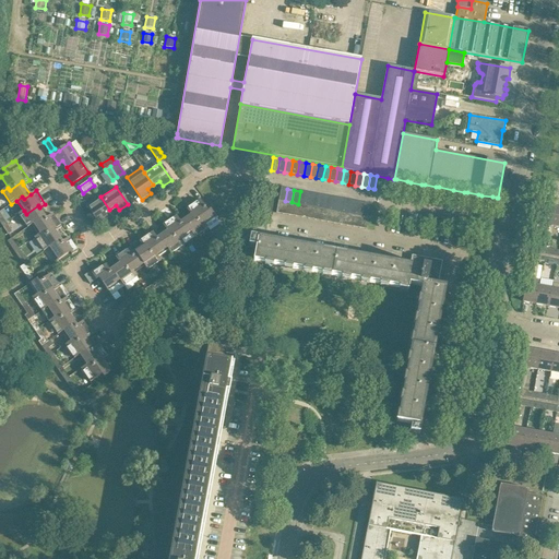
[(307,192),(300,191),(298,204),(305,205),(307,192)]
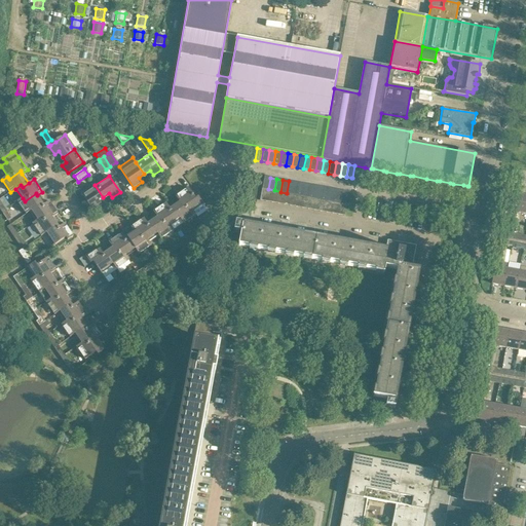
[(293,194),(295,182),(289,181),(287,193),(293,194)]
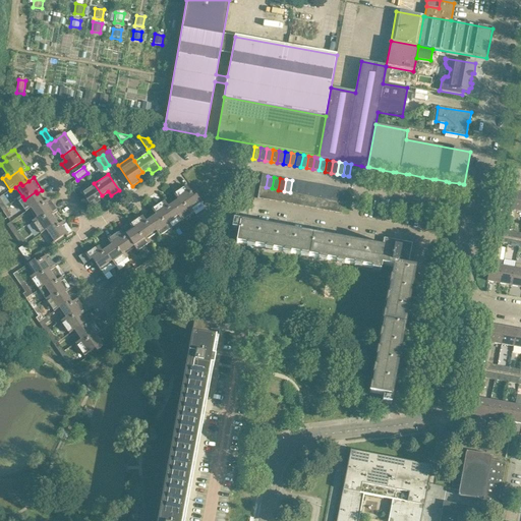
[(298,181),(292,180),(290,192),(296,193),(298,181)]
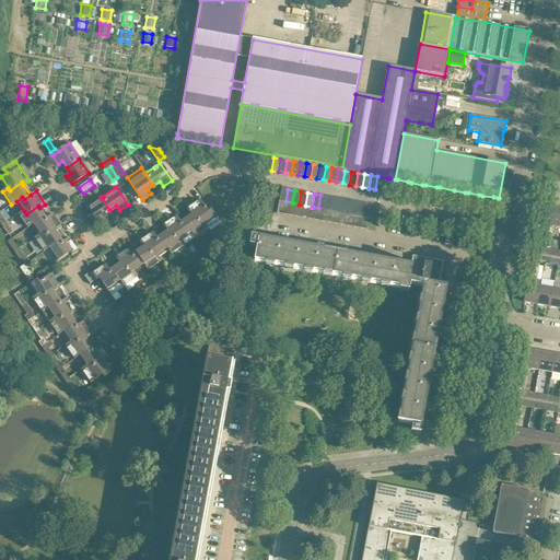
[(324,209),(327,196),(321,195),(318,208),(324,209)]
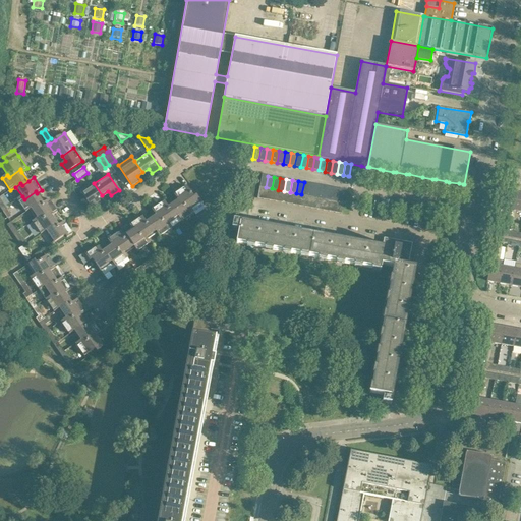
[(309,183),(304,182),(301,194),(307,195),(309,183)]
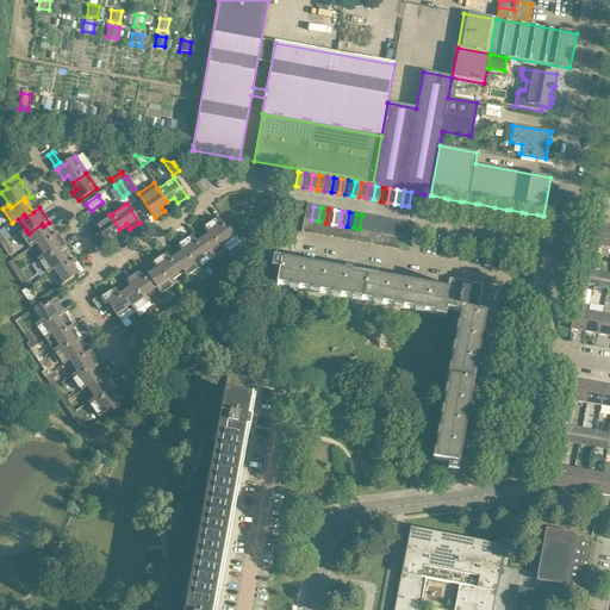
[(110,215),(95,225),(106,242),(109,244),(118,237),(114,232),(119,229),(110,215)]
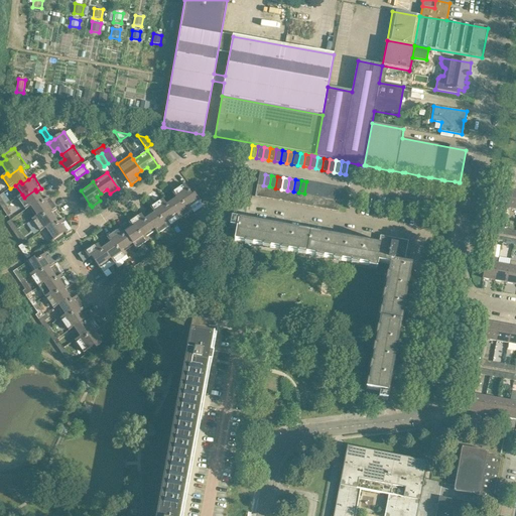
[(310,195),(312,182),(306,181),(304,194),(310,195)]
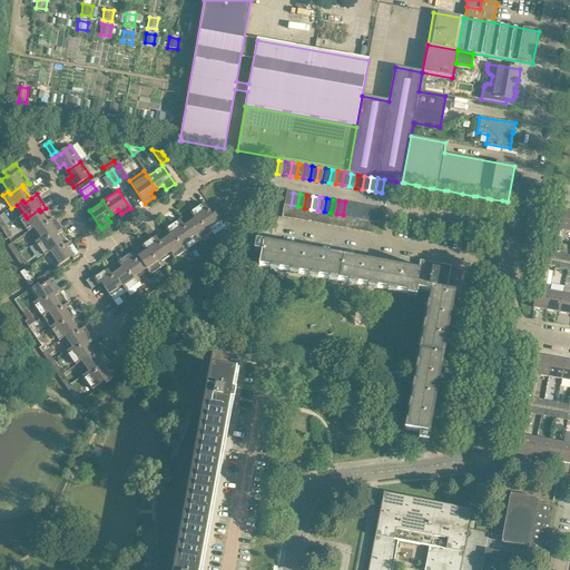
[(352,203),(345,202),(343,215),(350,216),(352,203)]
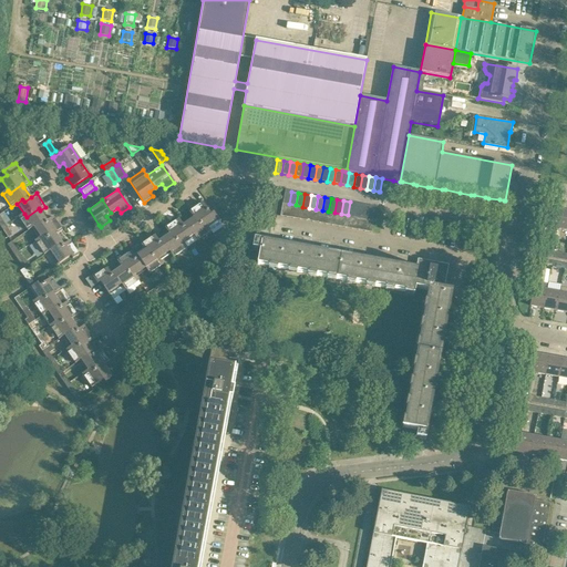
[(354,216),(357,203),(350,202),(348,215),(354,216)]
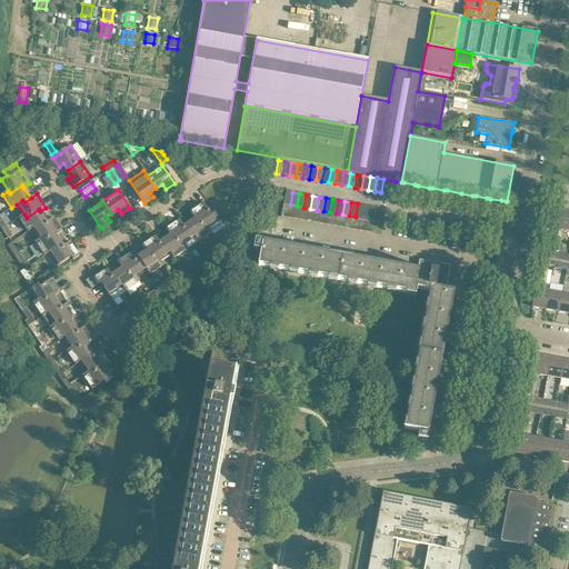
[(190,213),(193,219),(197,217),(206,231),(209,229),(220,221),(215,213),(211,215),(203,203),(190,213)]
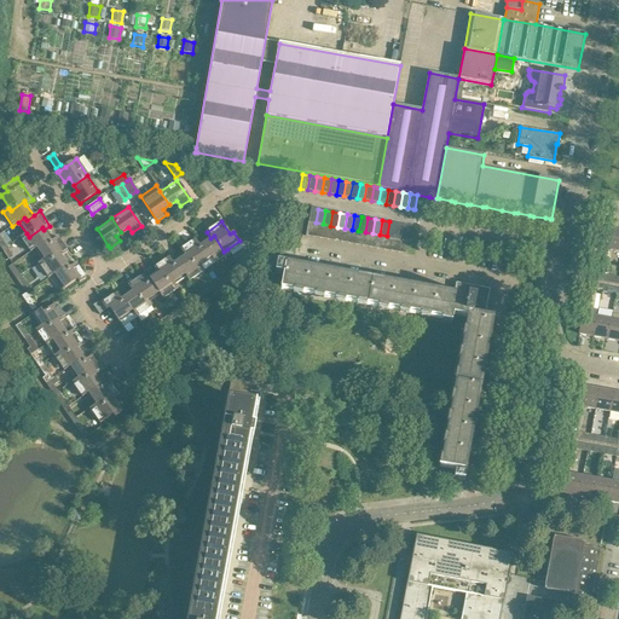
[(397,223),(389,221),(387,236),(394,237),(397,223)]
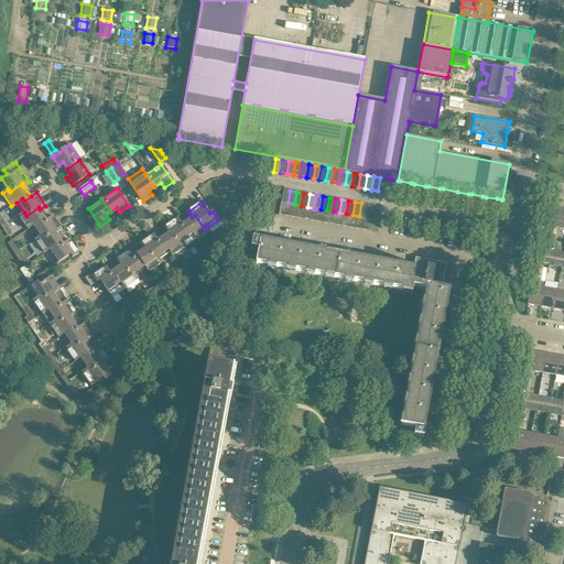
[(292,217),(294,204),(288,203),(285,216),(292,217)]
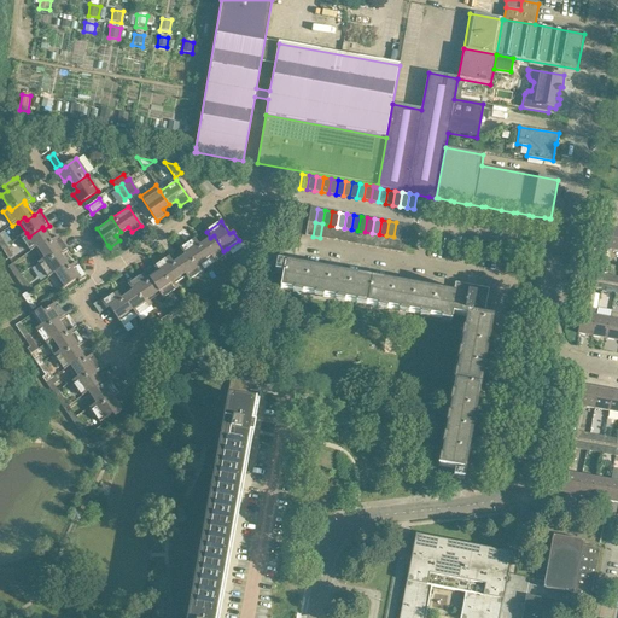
[(401,238),(403,223),(396,222),(394,237),(401,238)]
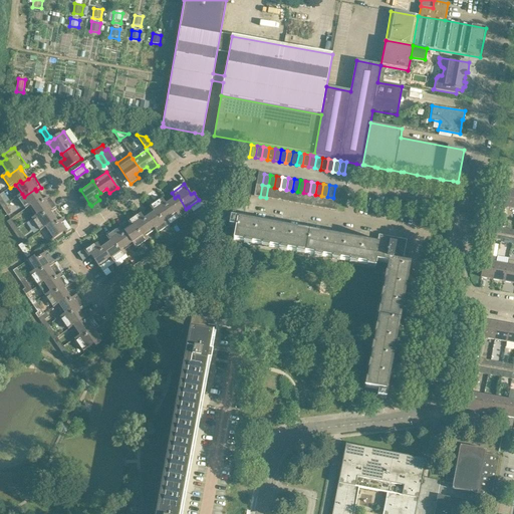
[(274,188),(268,186),(266,198),(272,199),(274,188)]
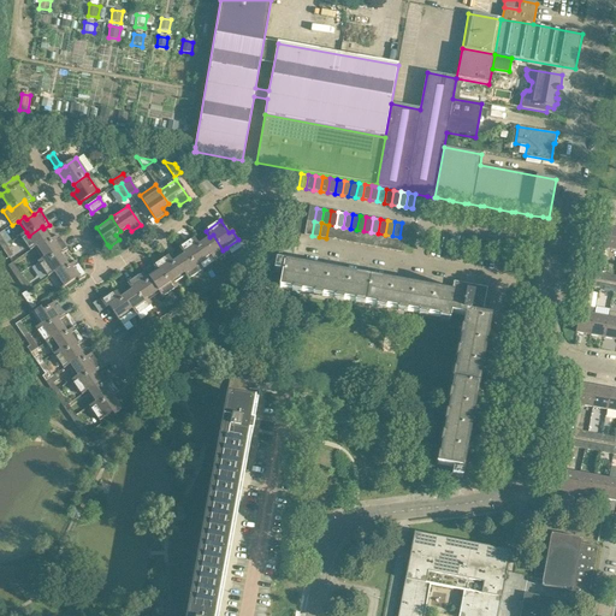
[(409,224),(402,223),(400,237),(407,238),(409,225),(409,224)]
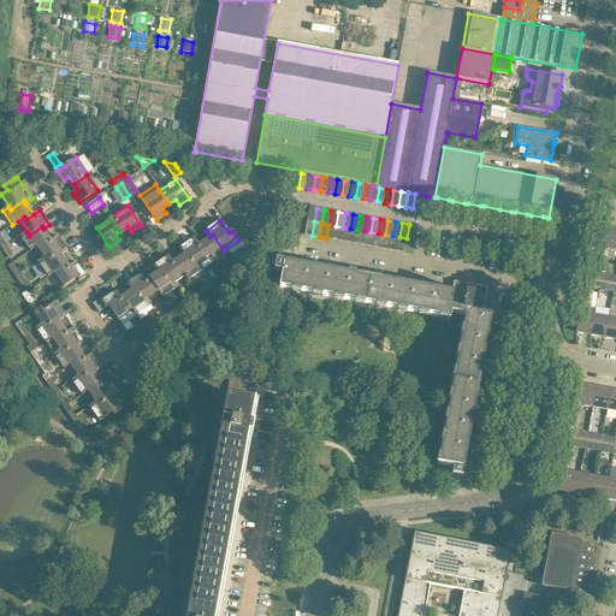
[(333,240),(336,226),(329,225),(326,238),(333,240)]
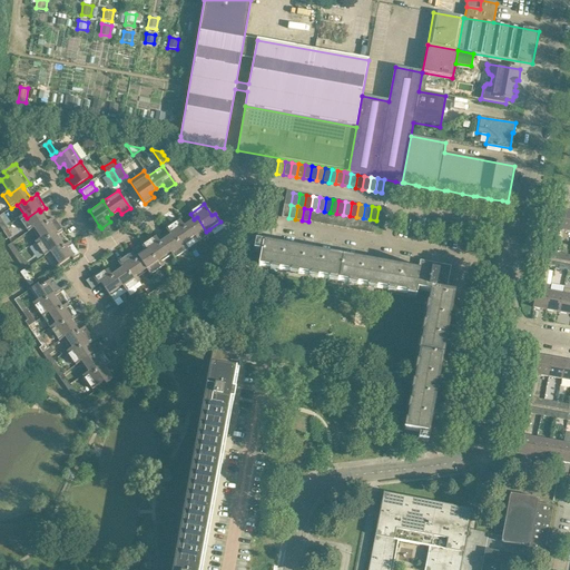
[(48,223),(47,222),(40,212),(39,209),(27,218),(25,215),(19,219),(28,233),(33,229),(33,228),(39,225),(41,227),(48,223)]
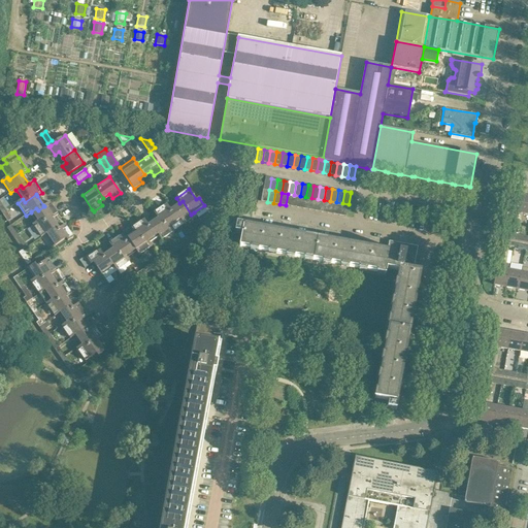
[(286,205),(291,206),(294,195),(288,194),(286,205)]
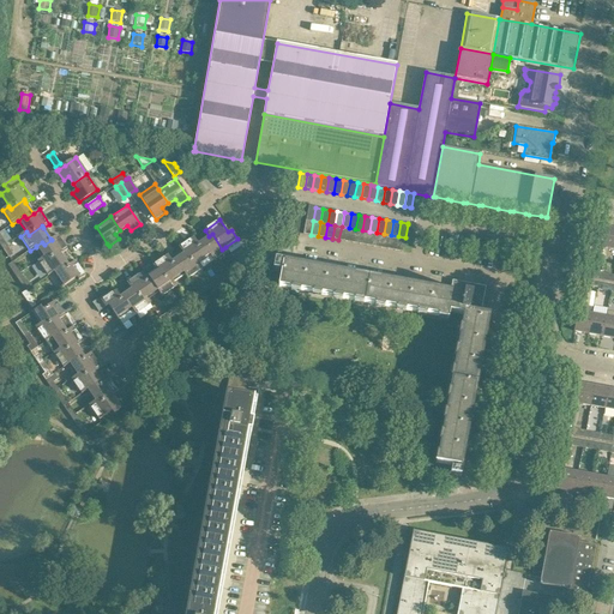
[(590,246),(605,248),(608,228),(594,226),(590,246)]
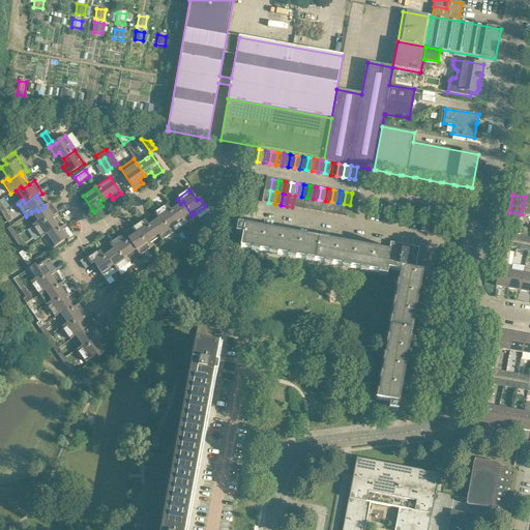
[(298,209),(301,197),(295,196),(292,207),(298,209)]
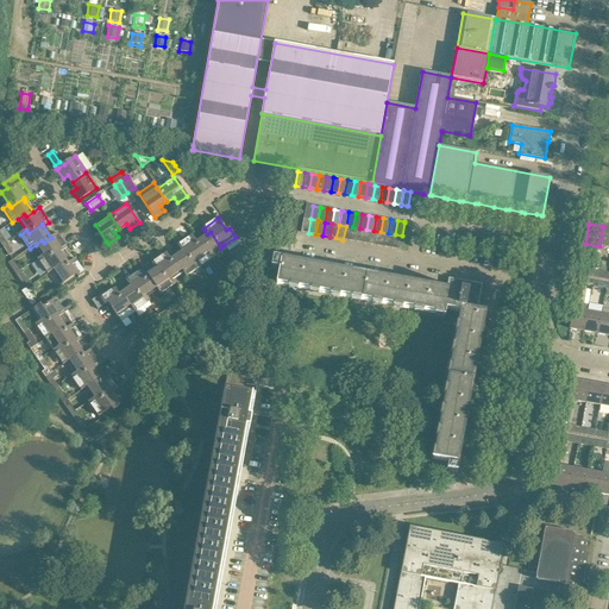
[(352,227),(346,226),(343,240),(350,242),(352,227)]
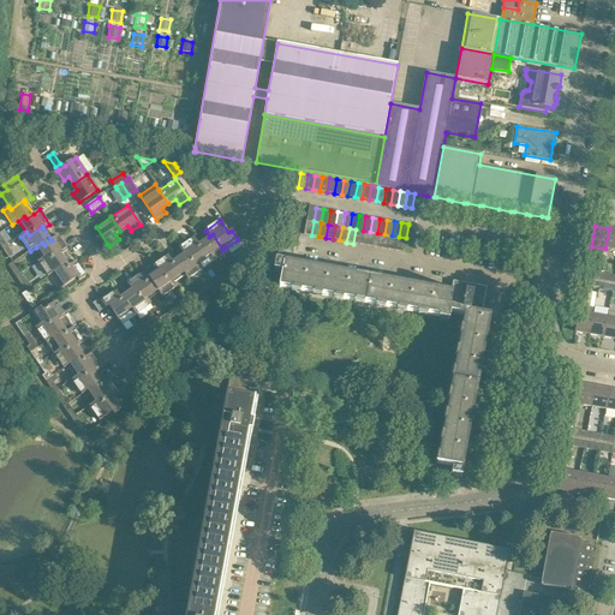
[(360,245),(363,231),(356,230),(353,244),(360,245)]
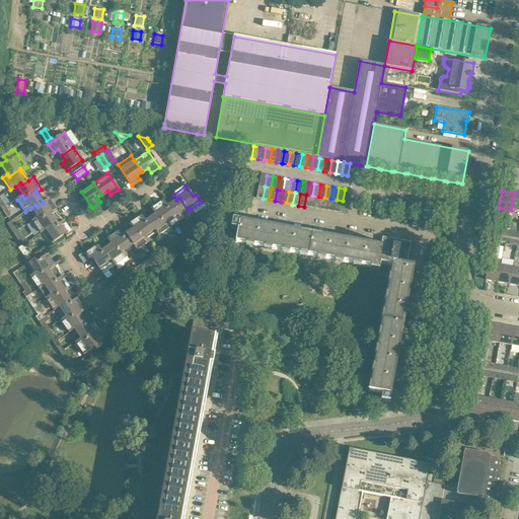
[(304,207),(310,208),(312,196),(306,195),(304,207)]
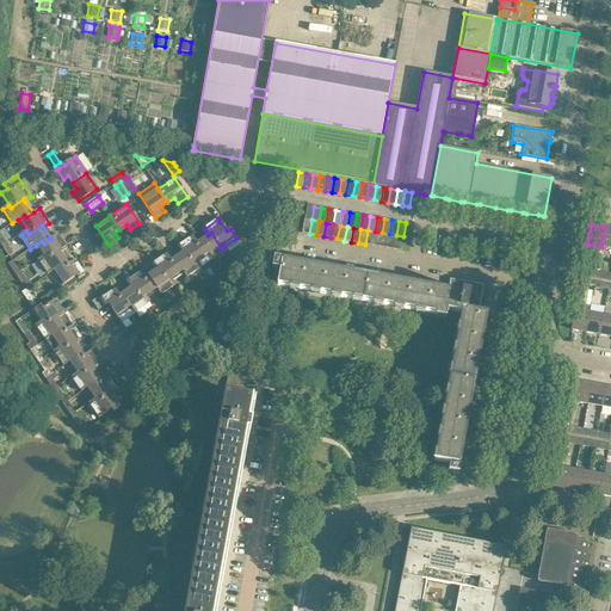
[(372,246),(375,232),(368,230),(365,245),(372,246)]
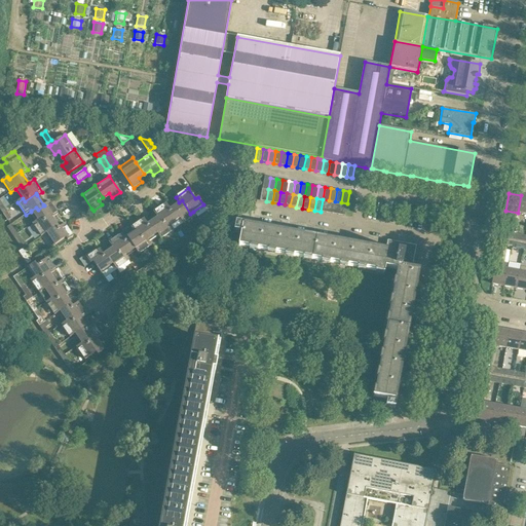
[(329,200),(323,199),(321,212),(327,213),(329,200)]
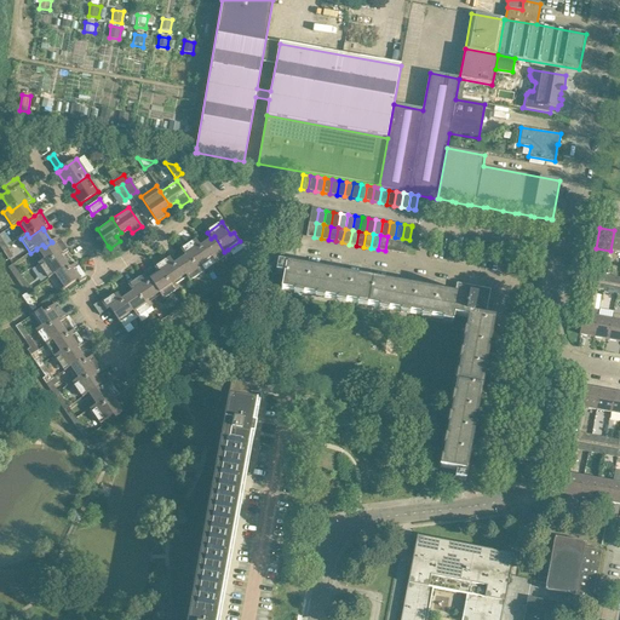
[(212,258),(214,262),(216,264),(231,253),(228,250),(224,252),(214,236),(211,239),(200,246),(205,253),(207,251),(212,257),(212,258)]
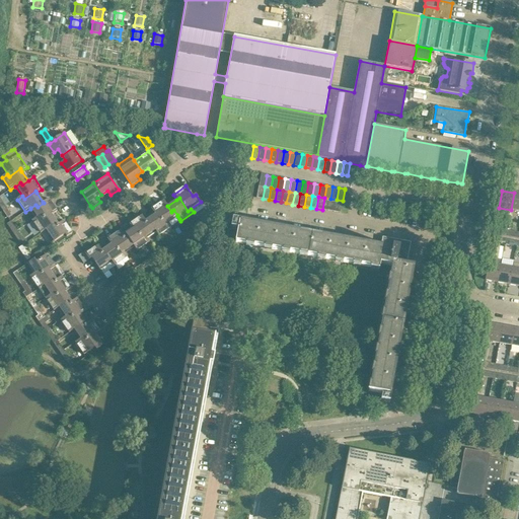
[(328,211),(330,199),(324,198),(322,210),(328,211)]
